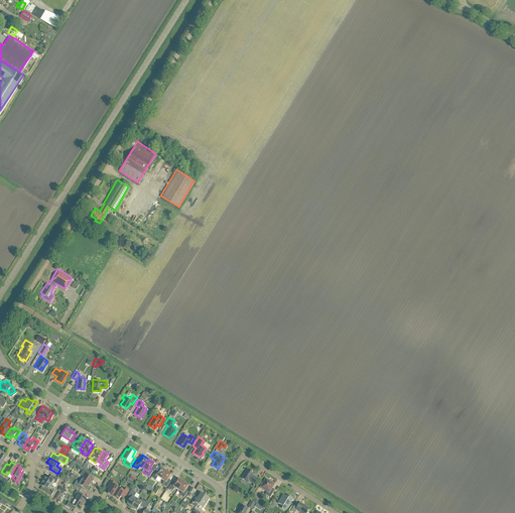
[(160,477),(164,469),(159,466),(156,471),(153,470),(150,475),(154,478),(156,475),(160,477)]
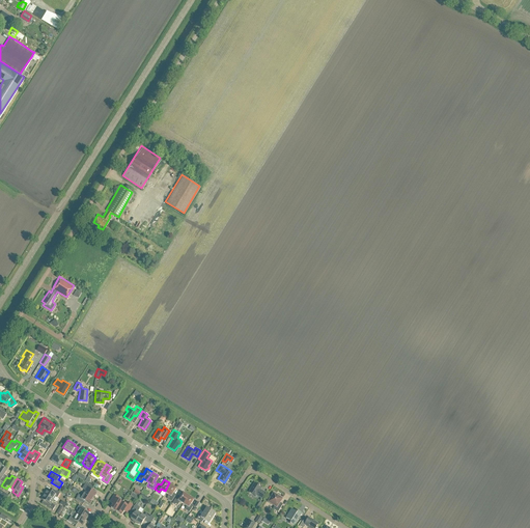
[(83,491),(92,496),(95,491),(90,489),(92,485),(84,480),(81,485),(85,488),(83,491)]
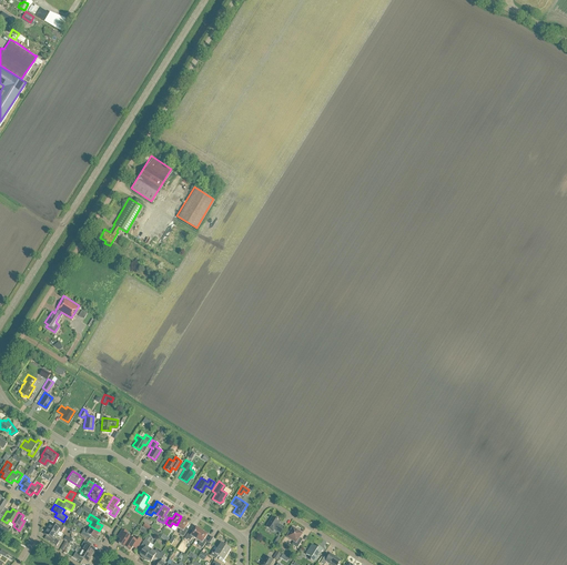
[(279,531),(283,525),(277,522),(279,520),(271,514),(265,524),(272,530),(273,527),(279,531)]
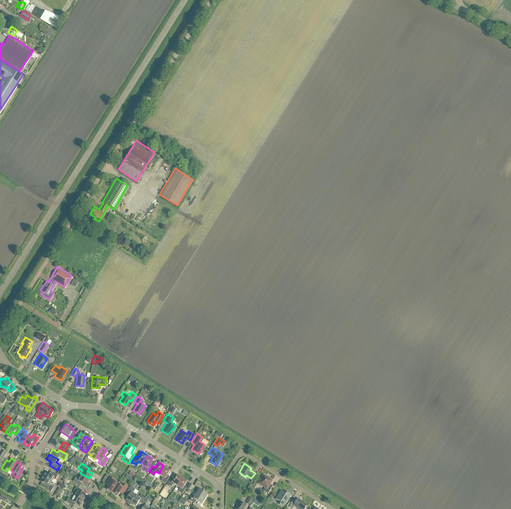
[(163,465),(159,473),(161,474),(160,478),(164,481),(168,476),(165,474),(169,469),(163,465)]
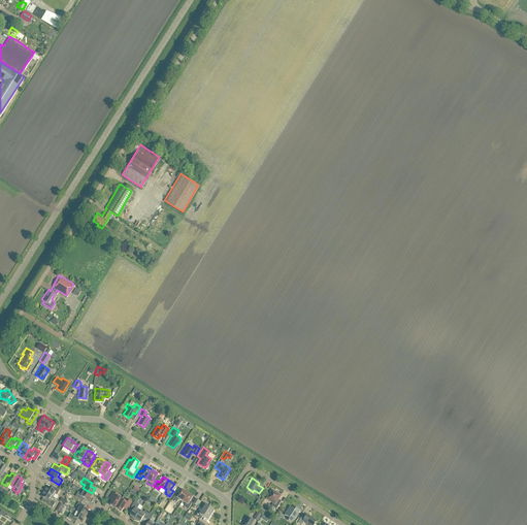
[(43,489),(52,494),(54,492),(56,493),(59,488),(53,485),(51,487),(46,484),(43,489)]
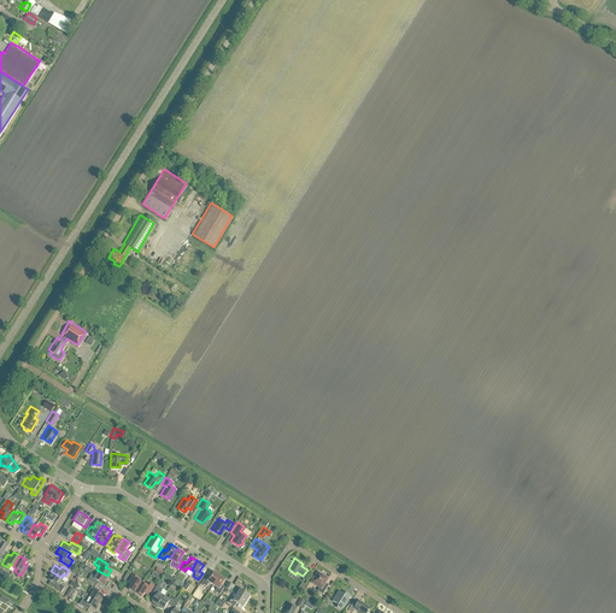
[(103,583),(107,576),(97,570),(94,573),(91,571),(87,577),(95,582),(98,579),(103,583)]
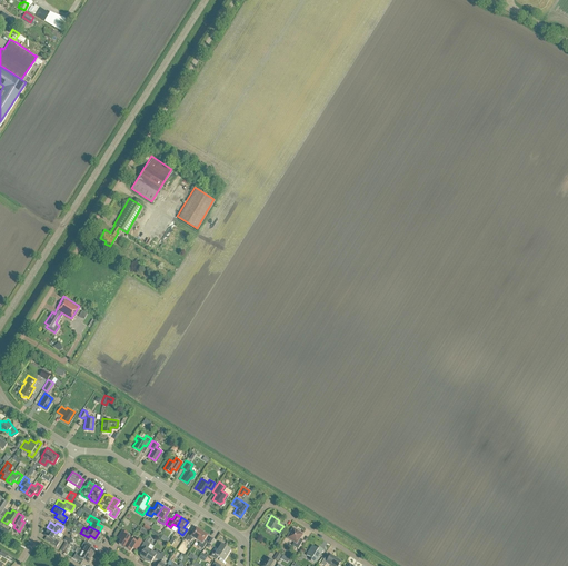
[(196,538),(200,529),(195,526),(191,532),(188,530),(183,537),(187,538),(187,537),(189,539),(191,536),(196,538)]
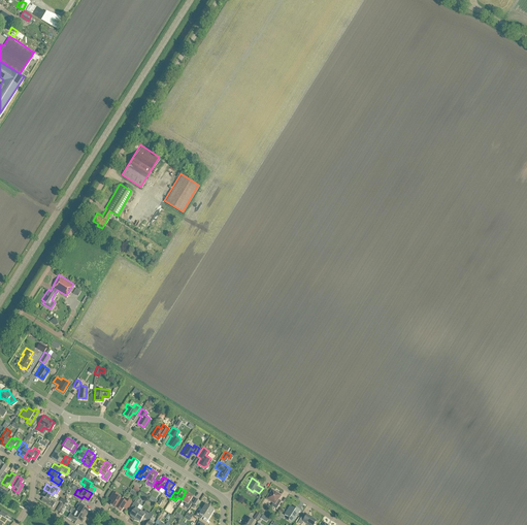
[(275,506),(280,500),(276,498),(280,493),(270,488),(265,496),(271,501),(270,503),(275,506)]
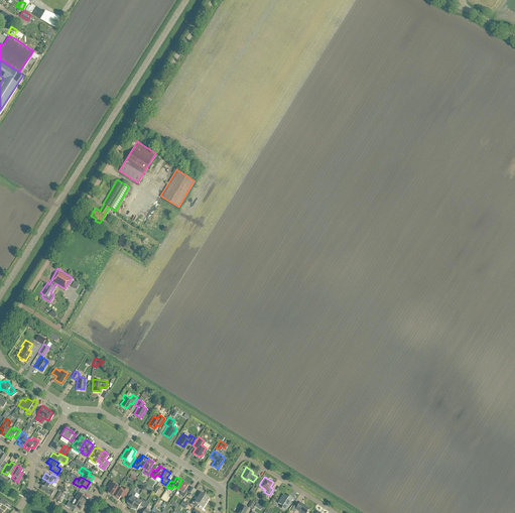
[(48,486),(50,483),(42,478),(39,483),(41,484),(39,487),(50,494),(53,489),(48,486)]
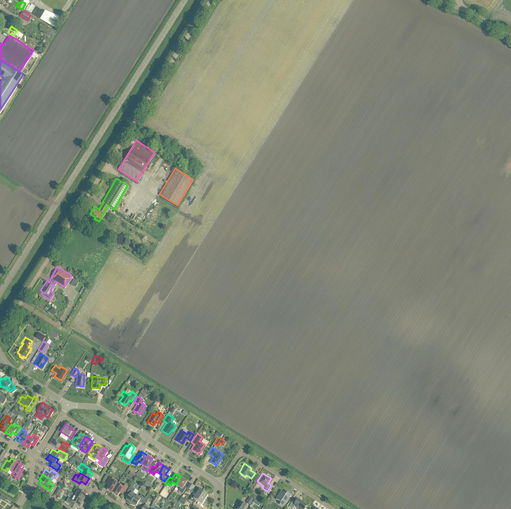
[(111,491),(116,482),(111,479),(113,477),(109,475),(106,481),(109,483),(106,487),(111,491)]
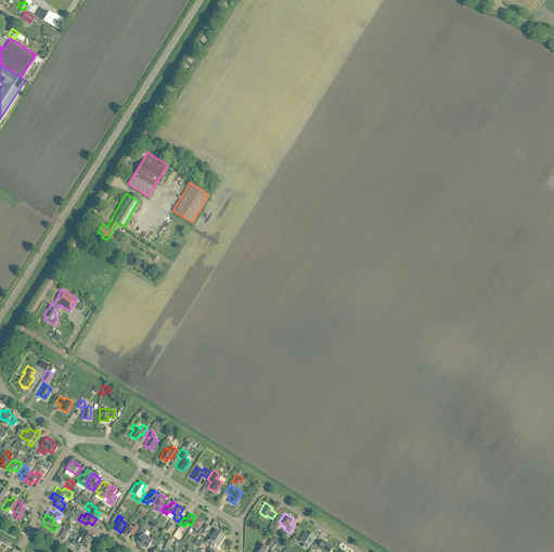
[(195,516),(191,525),(194,527),(192,530),(196,534),(201,527),(197,526),(202,520),(195,516)]
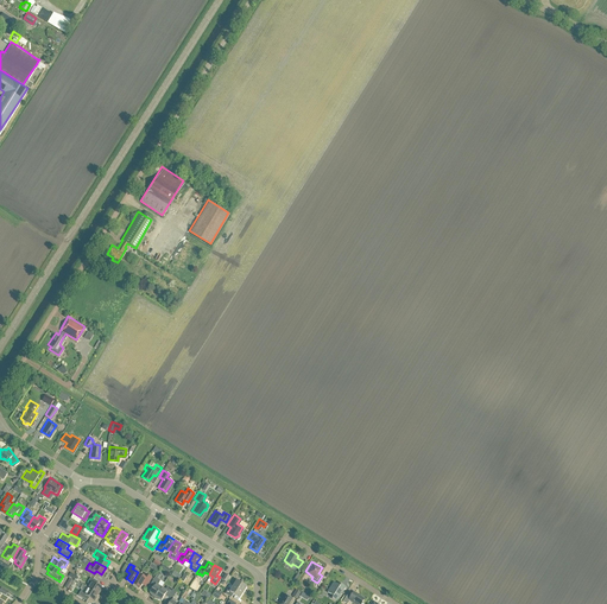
[(138,572),(132,583),(138,586),(141,583),(143,580),(146,583),(151,576),(144,571),(141,574),(138,572)]
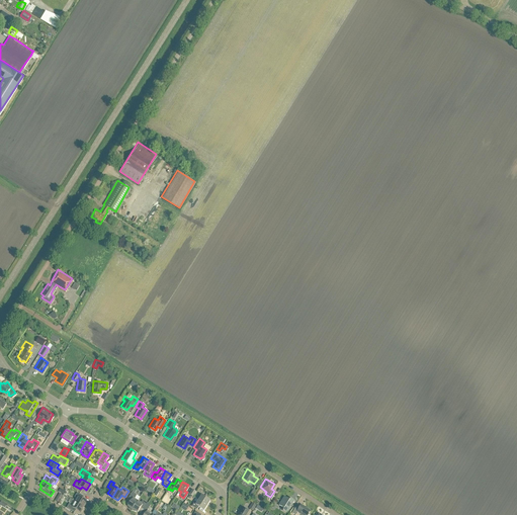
[(74,500),(83,505),(86,500),(81,497),(83,494),(76,490),(74,495),(76,496),(74,500)]
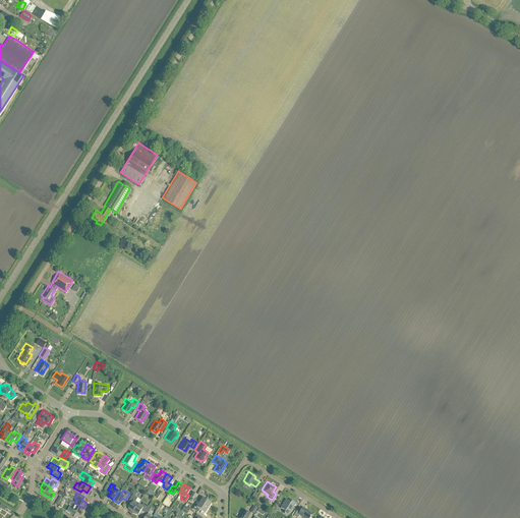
[(131,511),(137,502),(134,500),(136,496),(131,493),(127,500),(130,502),(127,507),(128,507),(128,508),(129,509),(129,510),(130,511),(131,511)]
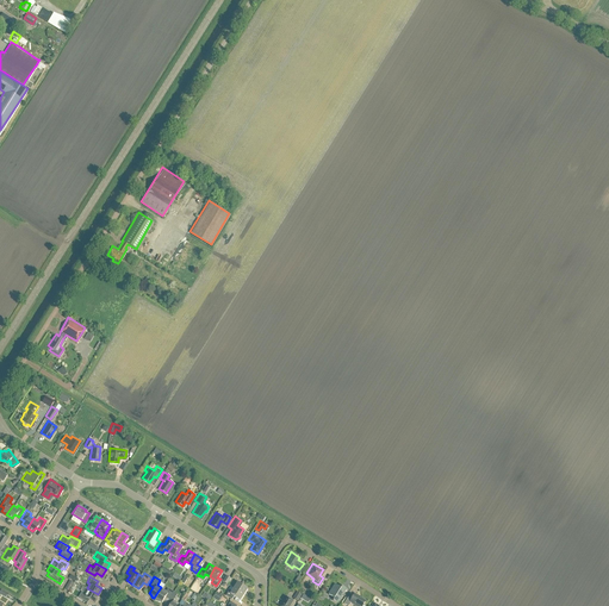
[(230,585),(243,592),(247,587),(238,581),(235,578),(230,585)]
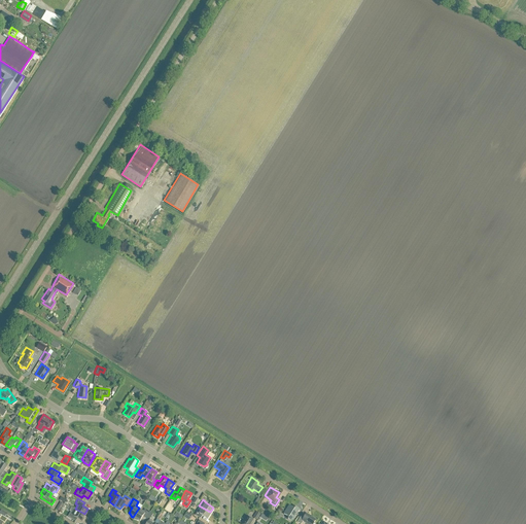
[(293,507),(288,502),(282,512),(288,515),(286,517),(290,519),(299,507),(294,504),(293,507)]
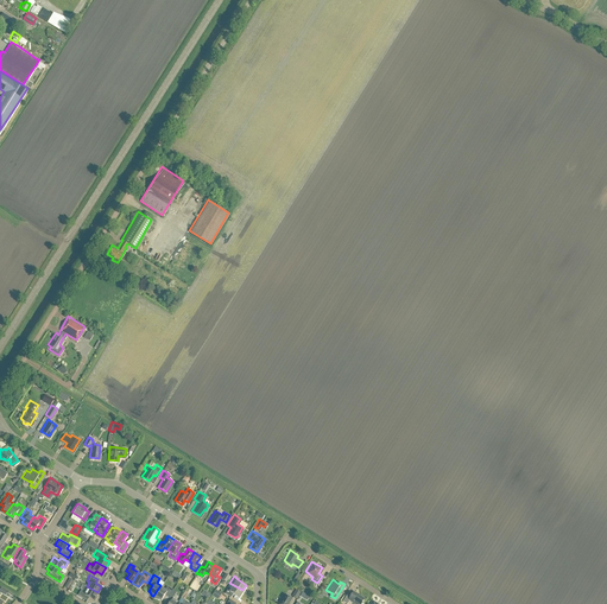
[(242,590),(229,583),(223,591),(231,595),(232,592),(239,596),(242,590)]
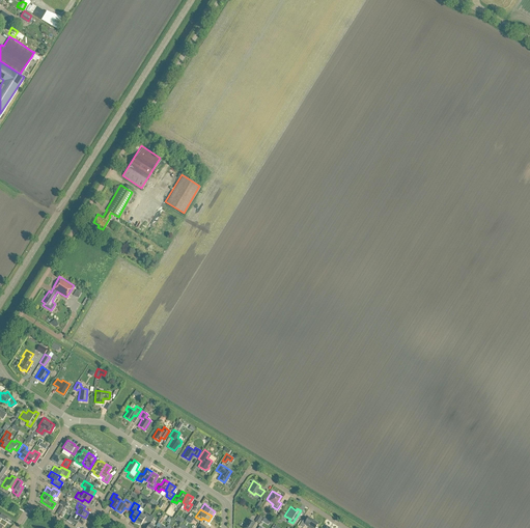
[(146,519),(147,518),(150,513),(145,510),(143,512),(140,511),(134,521),(135,522),(136,522),(137,522),(138,522),(139,523),(140,523),(144,517),(146,519)]
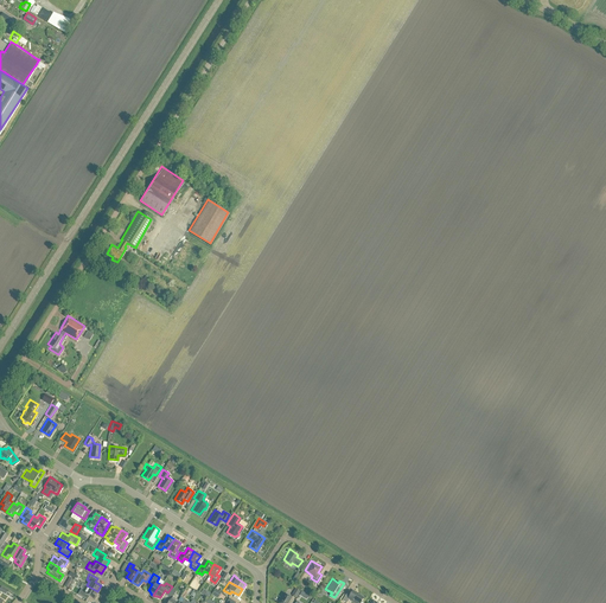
[(94,597),(97,591),(87,585),(84,589),(81,587),(77,591),(87,597),(88,594),(94,597)]
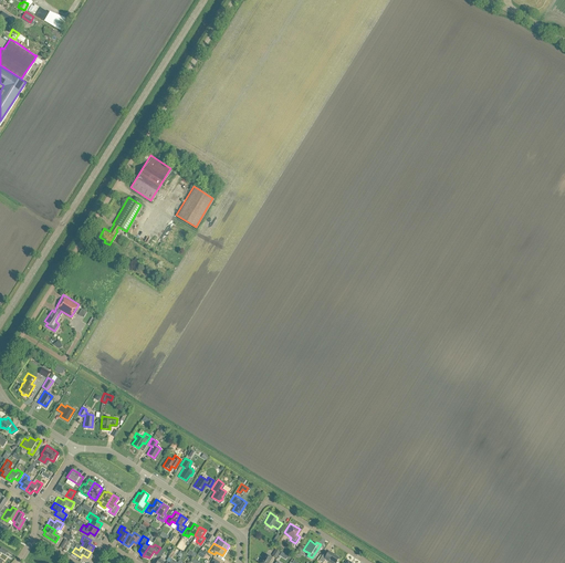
[(322,553),(317,559),(322,561),(324,558),(333,562),(335,561),(337,560),(336,559),(338,555),(328,550),(325,554),(322,553)]
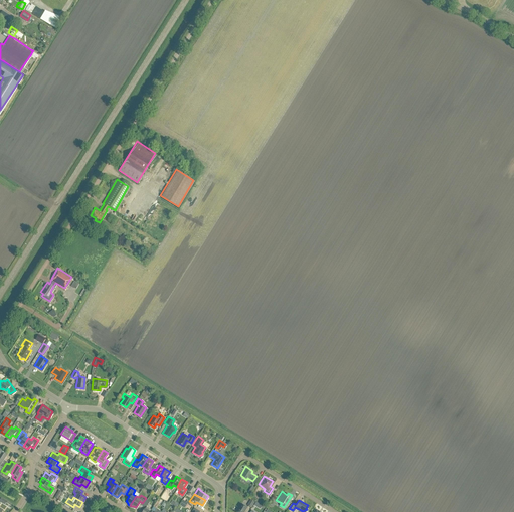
[(147,511),(150,508),(145,505),(146,503),(143,502),(142,503),(139,508),(142,510),(140,511),(147,511)]
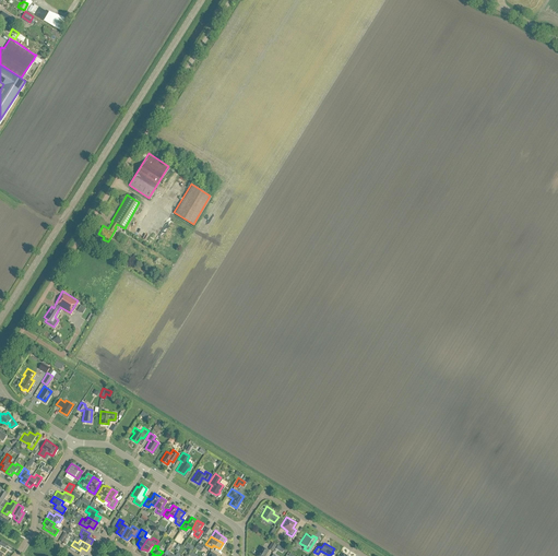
[(262,555),(266,549),(260,545),(253,554),(257,555),(262,555)]
